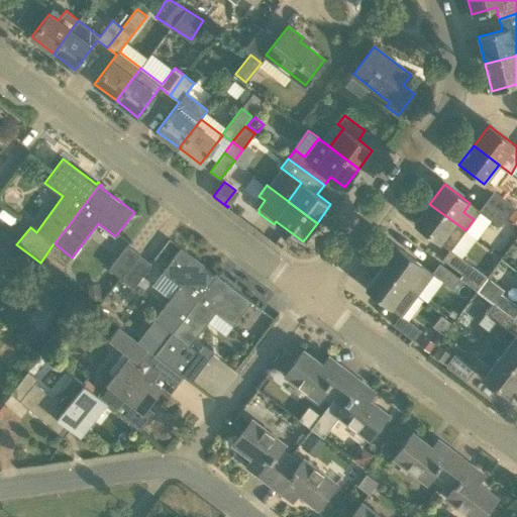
[(507,216),(515,206),(494,190),(487,201),(507,216)]
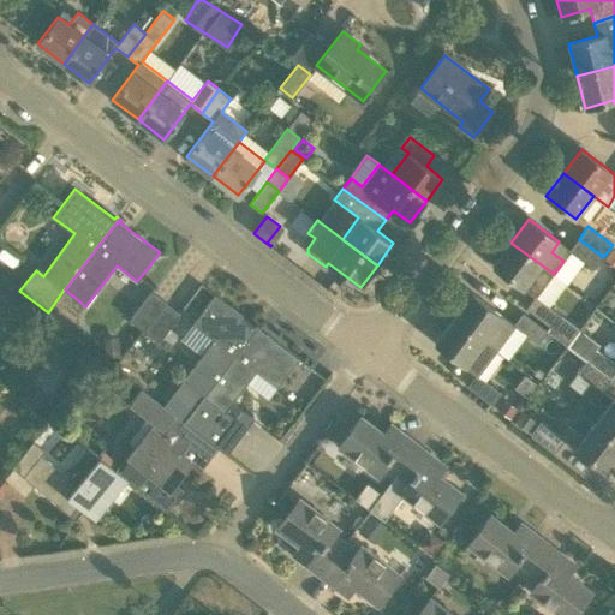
[(595,269),(603,257),(579,239),(571,250),(571,251),(578,256),(595,269)]
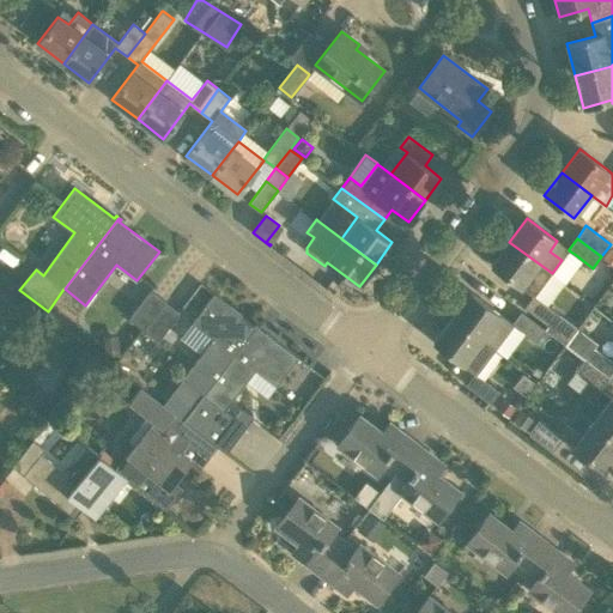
[(565,345),(577,328),(534,296),(552,273),(509,242),(491,265),(533,296),(525,308),(548,326),(545,329),(546,329),(565,345)]
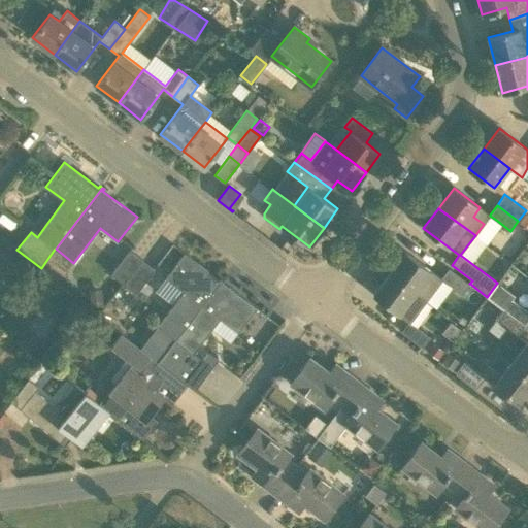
[(527,213),(525,211),(518,221),(527,228),(527,213)]
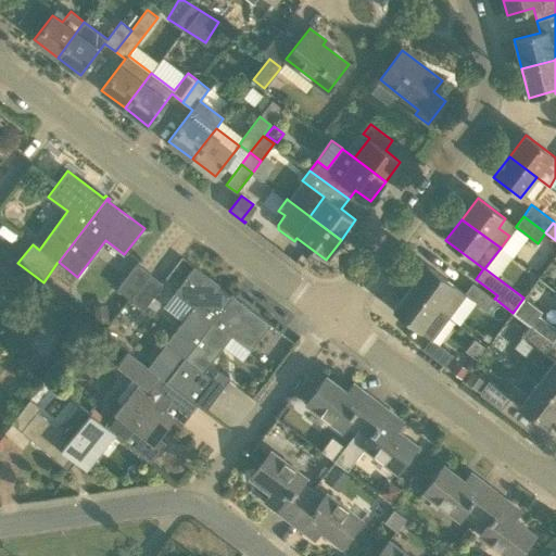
[(117,289),(130,299),(150,274),(137,264),(117,289)]
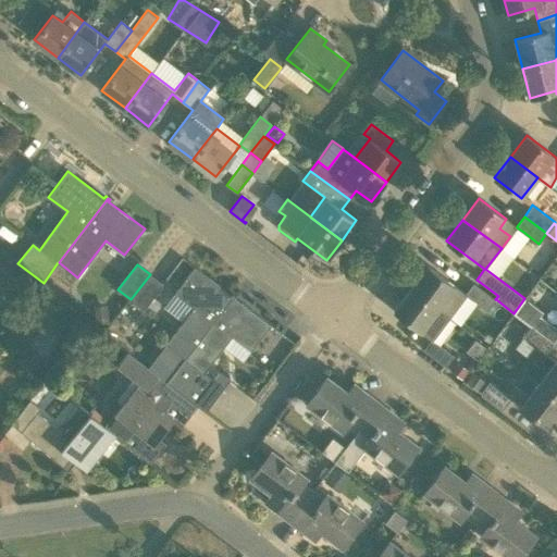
[(466,294),(456,286),(428,265),(411,288),(450,318),(468,295),(487,310),(496,299),(495,299),(473,283),(466,294)]
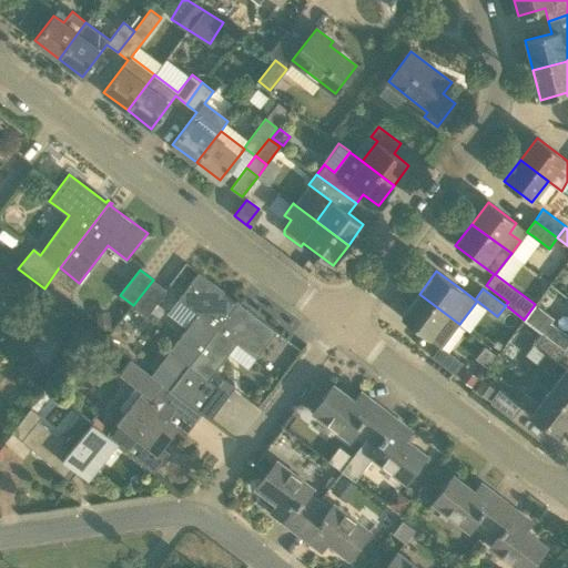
[(235,300),(199,272),(179,298),(198,314),(170,351),(189,365),(239,300),(236,297),(235,300)]
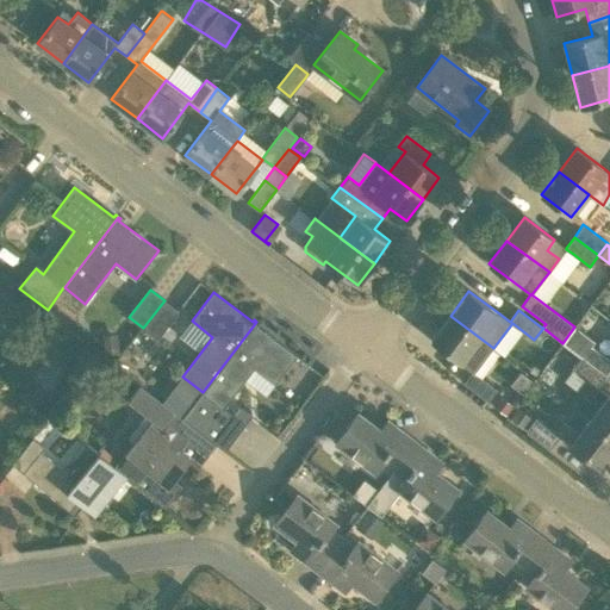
[(157,340),(179,311),(165,300),(143,328),(157,340)]
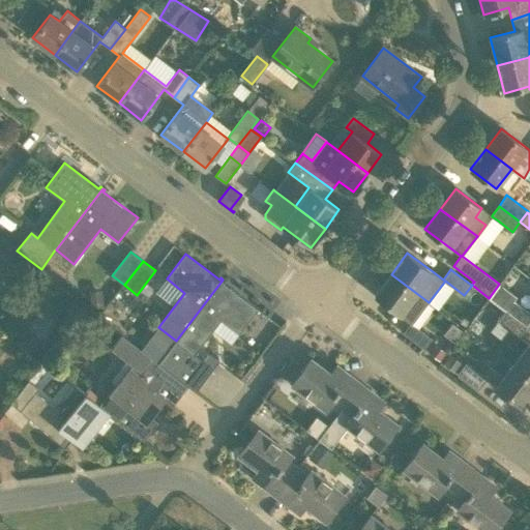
[(423,349),(432,339),(412,324),(429,302),(391,274),(375,296),(411,323),(403,333),(423,349)]
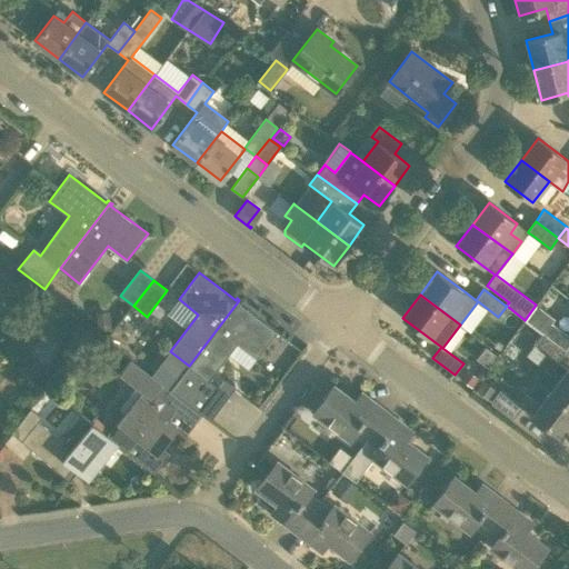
[(257,358),(277,331),(240,305),(241,302),(239,300),(189,366),(170,390),(182,399),(210,420),(235,388),(223,379),(218,388),(209,380),(237,343),(257,358)]
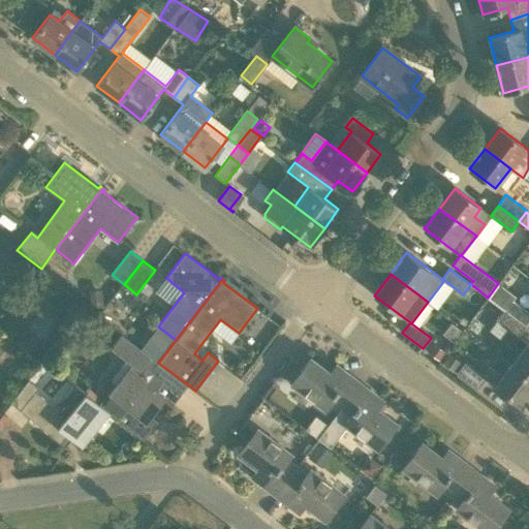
[(525,327),(528,320),(528,312),(512,300),(516,297),(498,283),(488,298),(504,310),(525,327)]
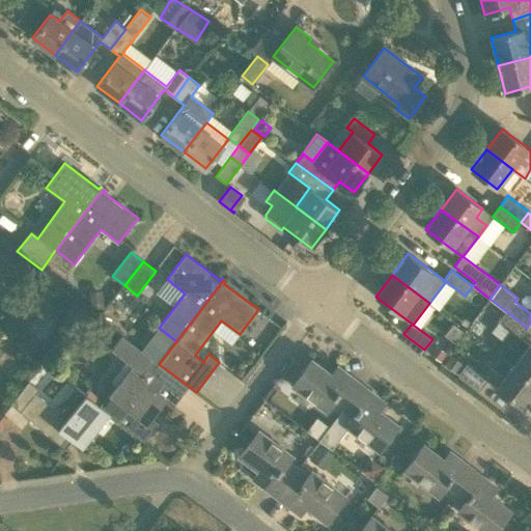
[(103,290),(89,291),(91,309),(105,308),(103,290)]
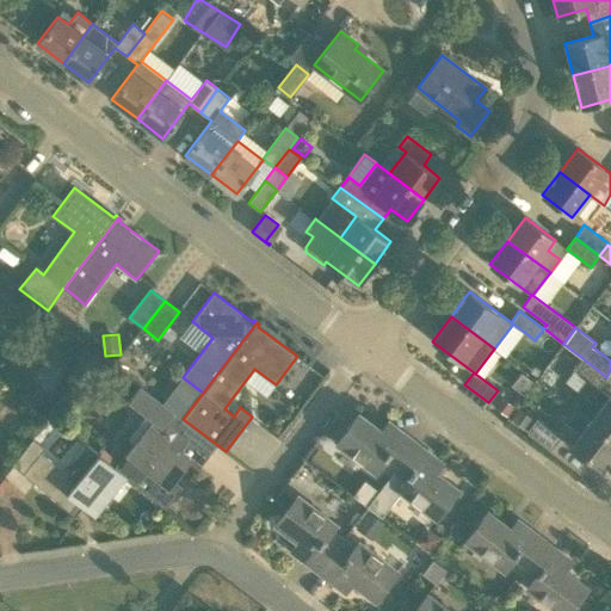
[(610,437),(610,397),(598,388),(606,377),(582,358),(574,370),(586,380),(578,390),(600,408),(590,421),(610,437)]
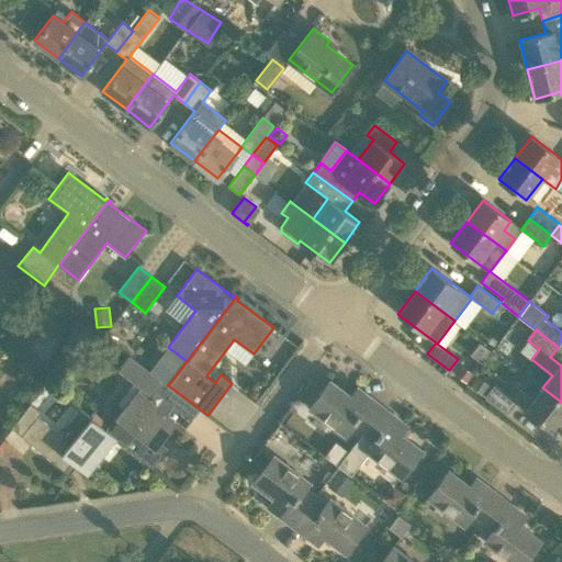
[(152,468),(168,448),(161,442),(177,424),(165,414),(180,394),(168,385),(128,356),(119,369),(135,382),(119,401),(119,405),(123,408),(105,429),(116,438),(152,468)]
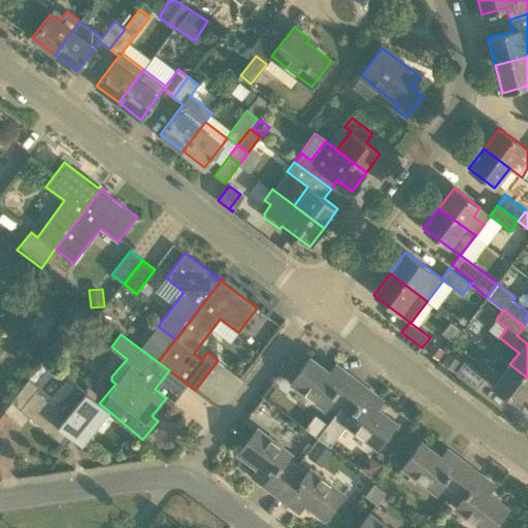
[(433,342),(427,352),(438,360),(444,351),(433,342)]
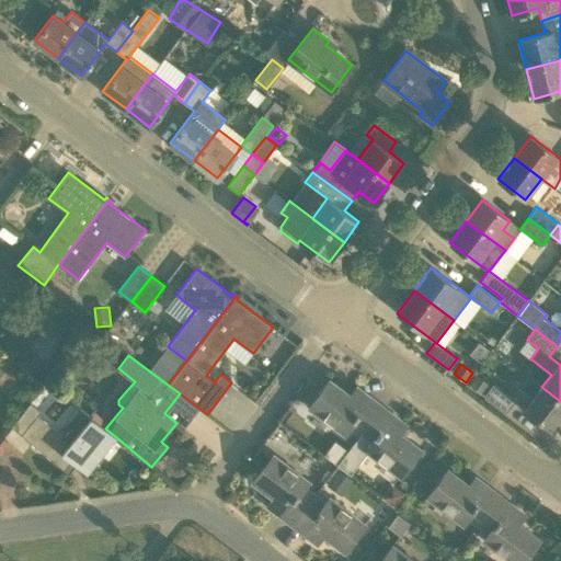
[(477,375),(469,385),(481,395),(489,384),(477,375)]
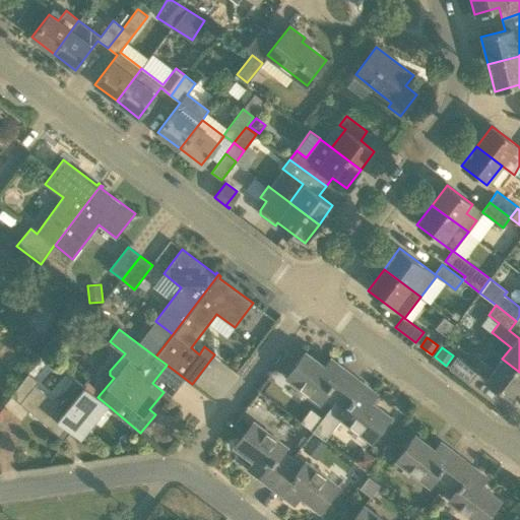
[(324,367),(305,352),(298,362),(287,352),(277,366),(288,374),(286,377),(320,402),(324,396),(333,403),(354,377),(330,359),(324,367)]
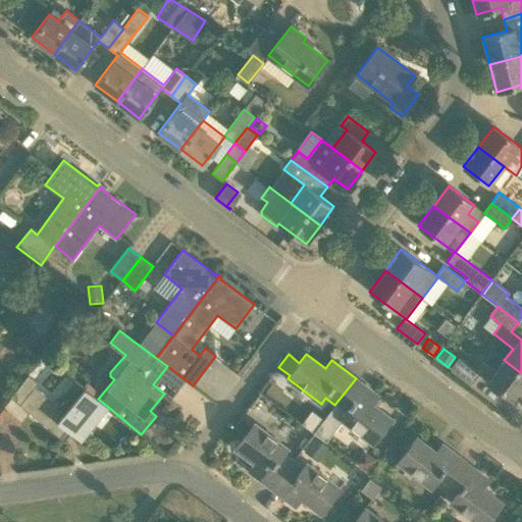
[(475,371),(459,358),(451,368),(471,384),(478,374),(514,401),(521,389),(521,373),(504,360),(496,371),(482,361),(475,371)]
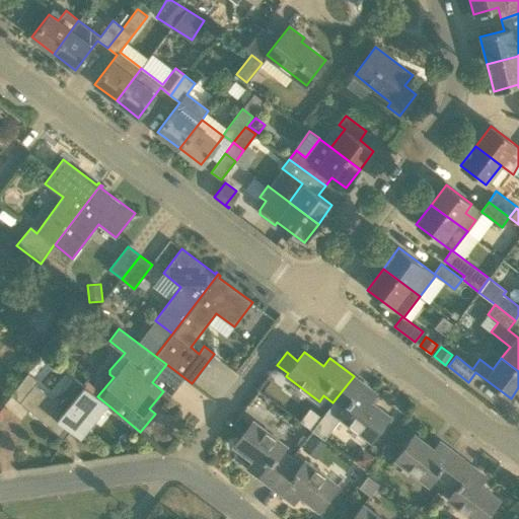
[(28,373),(23,379),(11,395),(60,435),(66,427),(80,439),(107,404),(97,396),(74,377),(62,391),(66,395),(60,404),(34,384),(38,380),(28,373)]
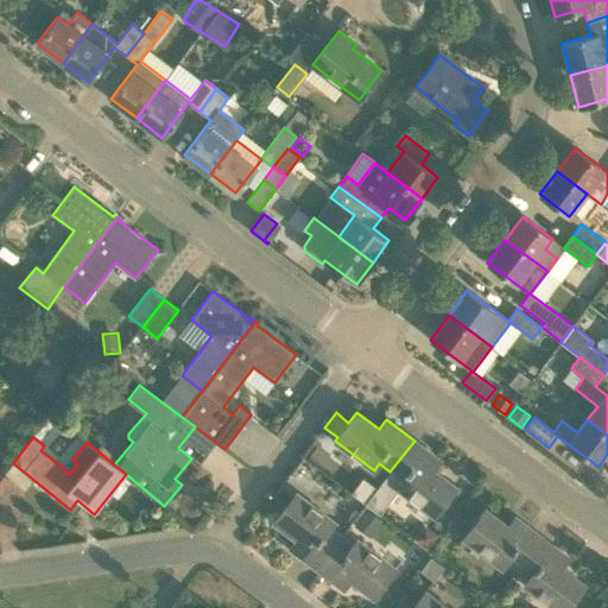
[(435,517),(456,488),(434,470),(441,461),(415,441),(390,472),(401,480),(396,487),(435,517)]
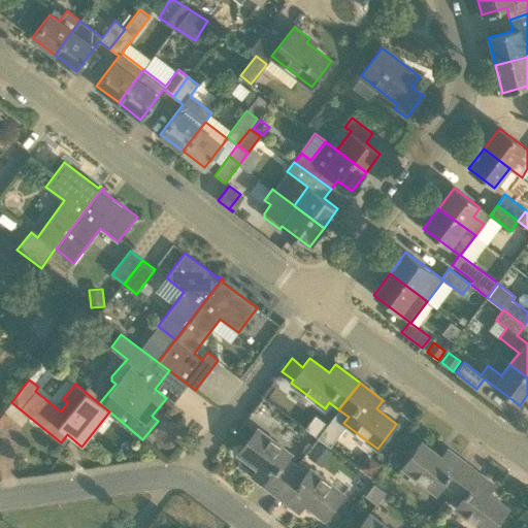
[(245,422),(237,432),(246,440),(255,430),(245,422)]
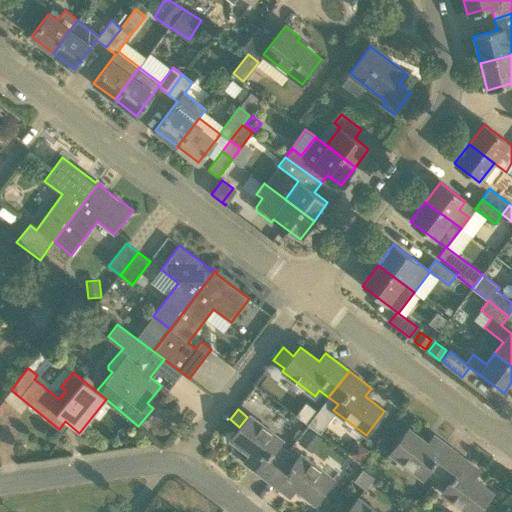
[(267,479),(287,453),(277,446),(282,440),(249,415),(247,417),(239,427),(231,439),(250,454),(244,462),(267,479)]
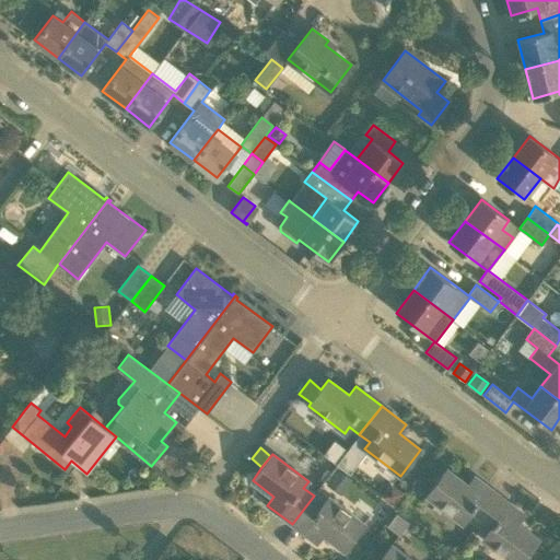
[(339,468),(326,483),(339,494),(352,479),(339,468)]
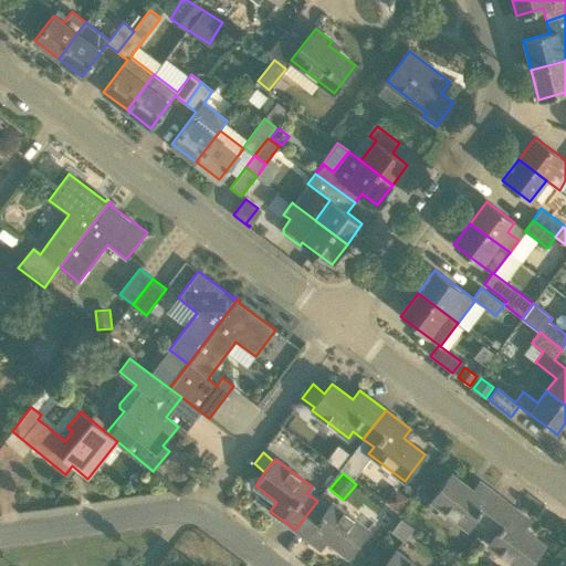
[(483,530),(505,501),(480,481),(473,490),(451,474),(431,501),(468,528),(473,522),(483,530)]
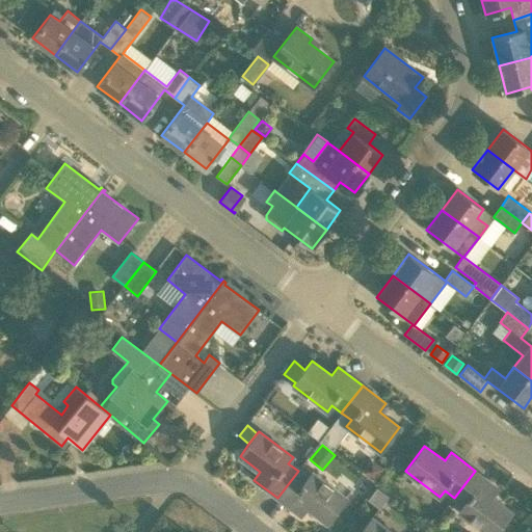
[(371,458),(362,471),(374,480),(383,468),(371,458)]
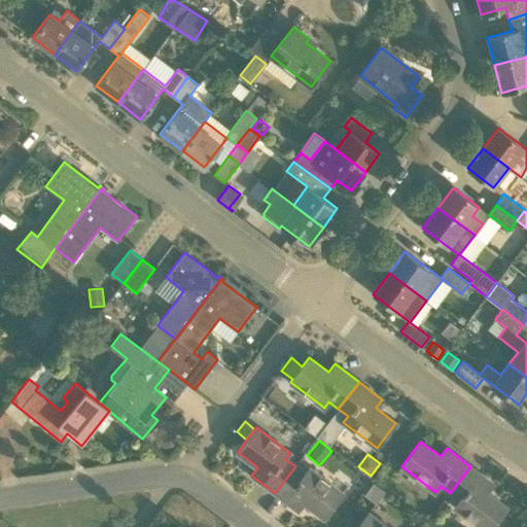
[(305,473),(295,466),(275,493),(299,511),(305,502),(324,518),(343,493),(309,467),(305,473)]
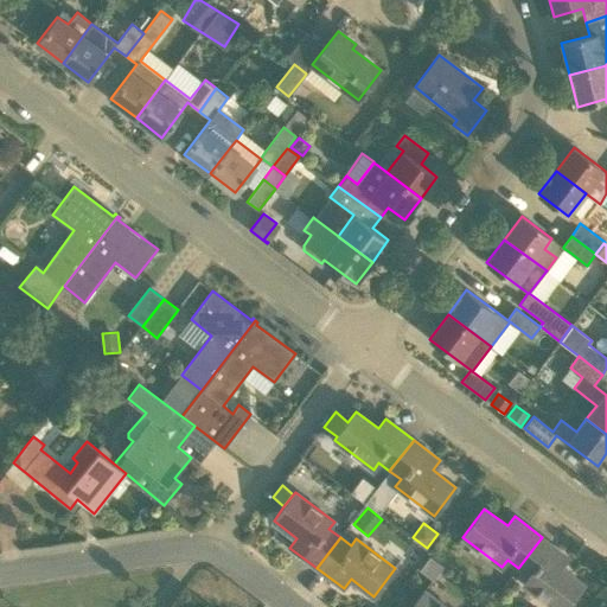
[(555,606),(567,606),(585,585),(562,567),(569,557),(542,537),(518,568),(529,576),(524,583),(555,606)]
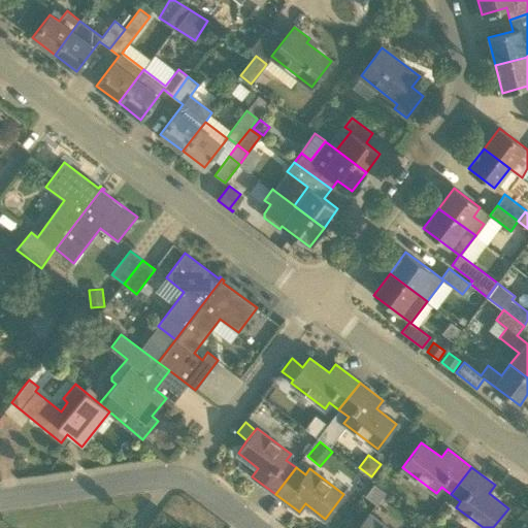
[(373,483),(364,495),(376,505),(386,493),(373,483)]
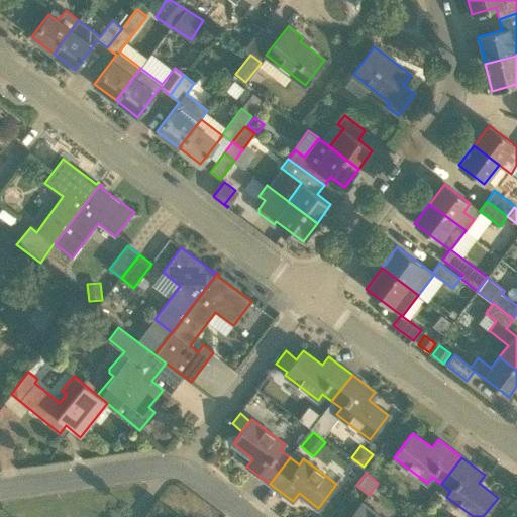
[(380,516),(362,503),(349,516),(380,516)]
